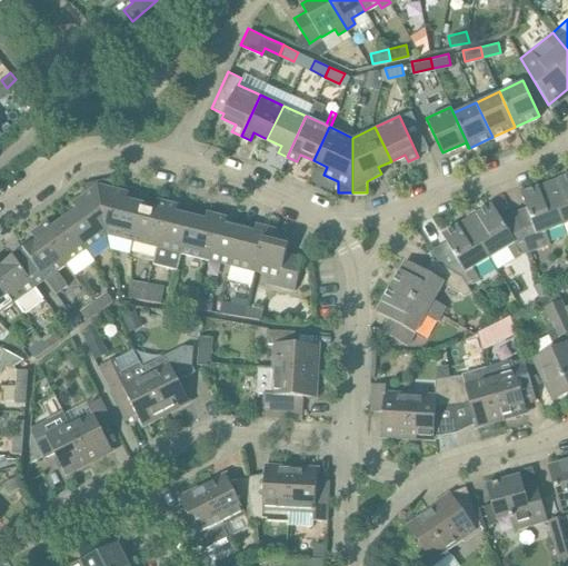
[(559,180),(549,184),(564,222),(567,234),(567,172),(558,177),(559,180)]
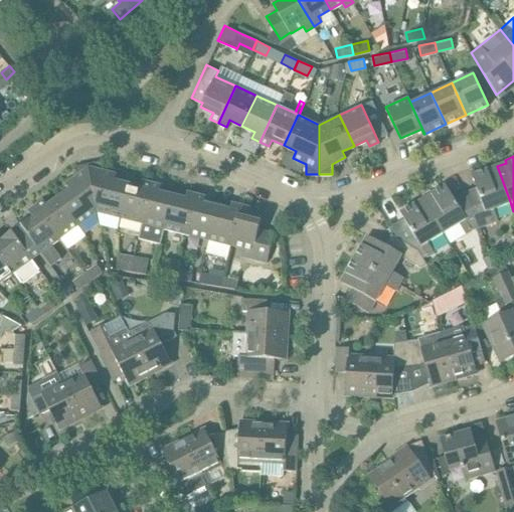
[(97,210),(119,216),(127,183),(114,180),(116,173),(102,170),(100,160),(88,162),(97,210)]
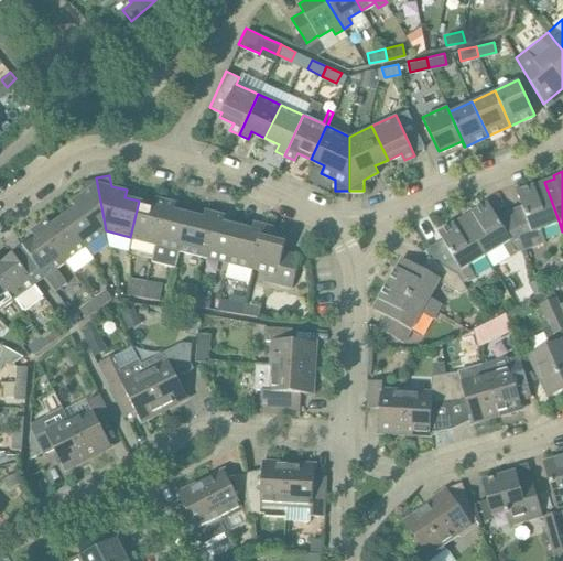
[(76,207),(64,216),(85,246),(106,230),(96,177),(82,181),(84,192),(72,201),(76,207)]
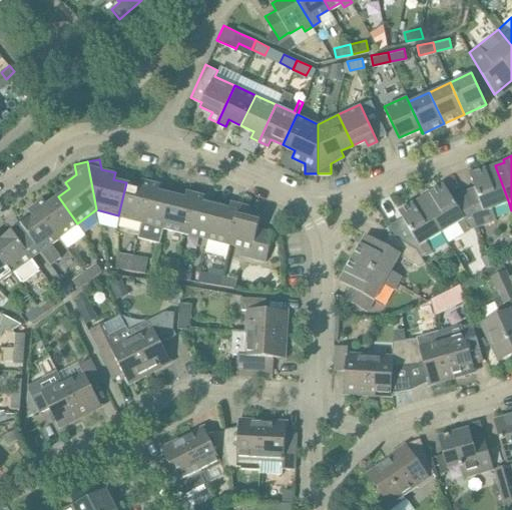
[(463,190),(476,225),(495,218),(491,207),(508,200),(495,165),(486,169),(485,166),(469,172),(474,185),(463,190)]
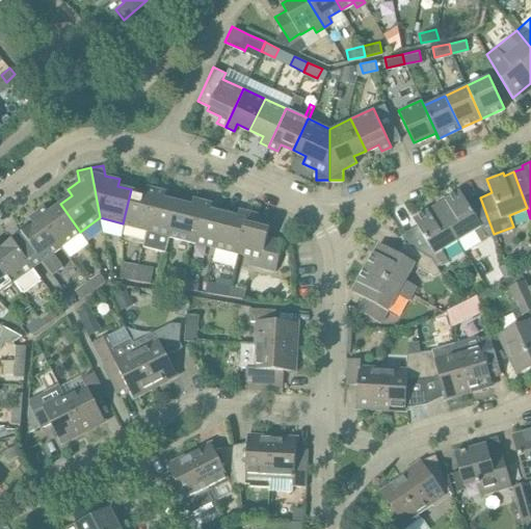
[(123,223),(145,230),(156,188),(147,186),(145,192),(131,189),(123,223)]
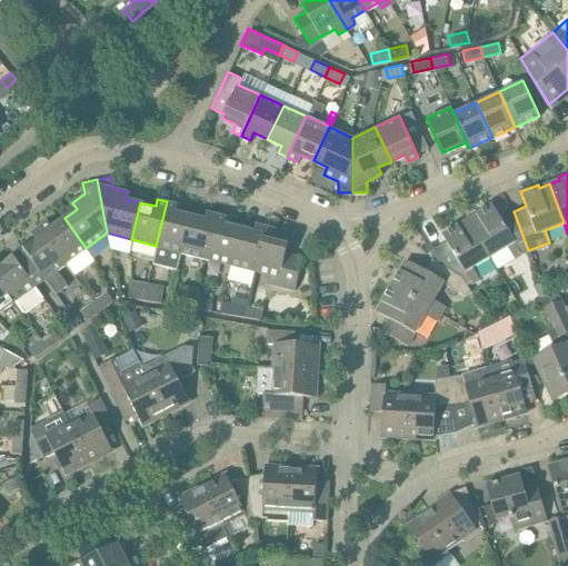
[(180,251),(190,215),(176,211),(177,204),(167,201),(156,246),(151,262),(152,262),(155,257),(166,260),(165,265),(176,268),(180,251)]
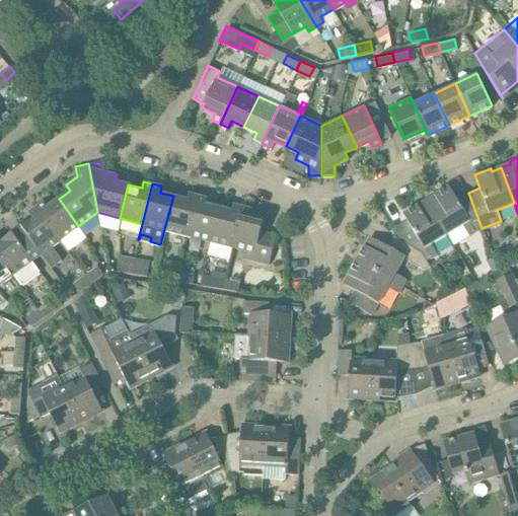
[(472,231),(482,228),(468,193),(457,200),(448,185),(434,194),(435,196),(427,201),(446,233),(462,224),(468,234),(472,231)]
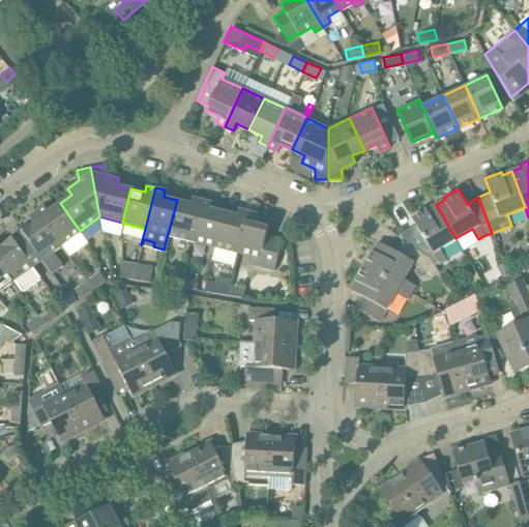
[(168,234),(190,240),(201,199),(192,197),(190,203),(177,200),(168,234)]
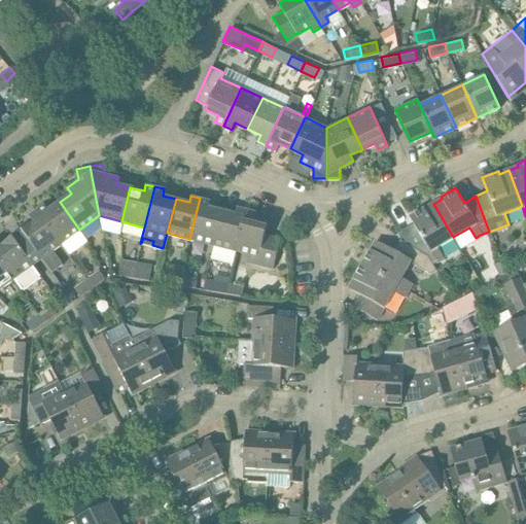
[(189,239),(212,244),(221,210),(208,207),(209,200),(200,198),(189,239)]
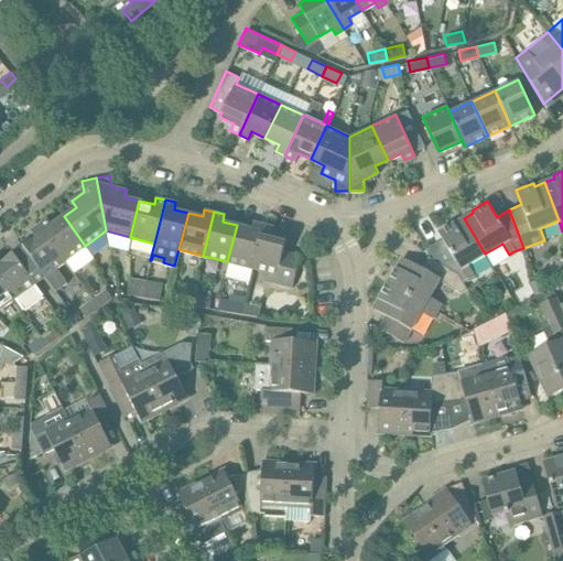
[(47,218),(39,224),(65,260),(85,246),(64,216),(52,224),(47,218)]
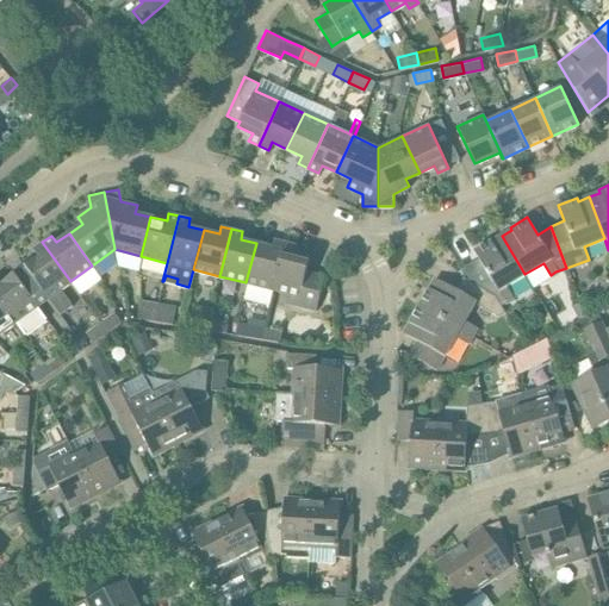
[(470,280),(488,291),(495,294),(499,303),(503,300),(505,303),(514,298),(507,285),(524,274),(502,236),(492,242),(490,238),(473,249),(478,257),(461,267),(470,280)]
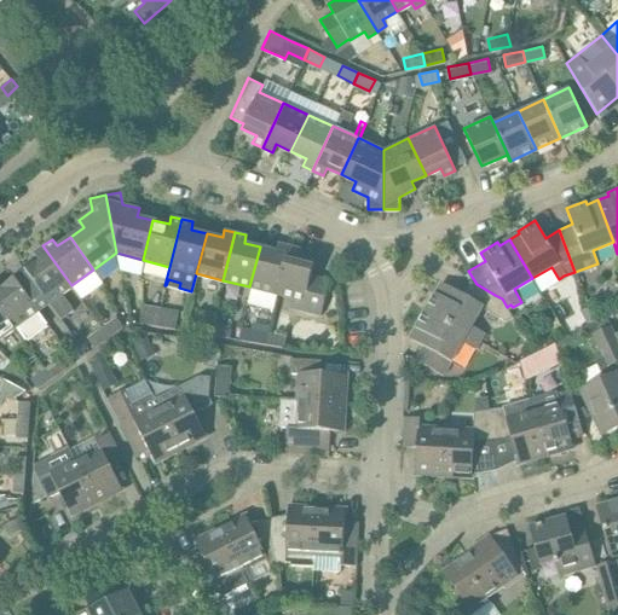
[(249,286),(276,294),(289,245),(278,243),(276,251),(260,247),(249,286)]
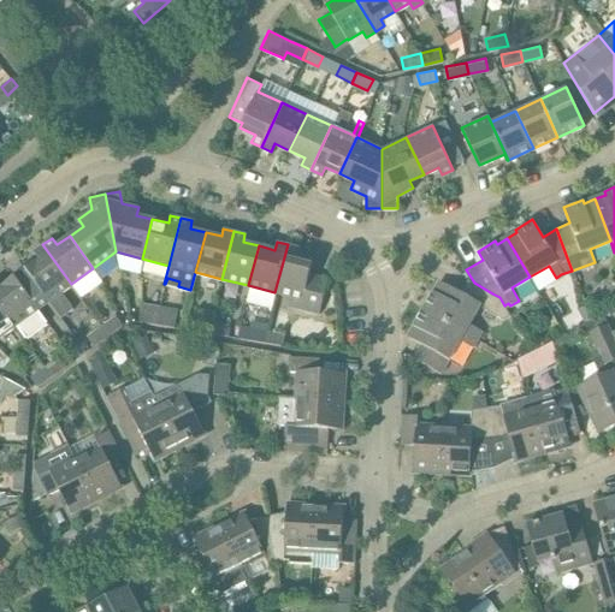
[(13,275),(37,309),(43,304),(48,301),(59,316),(72,307),(61,291),(71,284),(42,244),(34,251),(39,257),(24,268),(19,272),(13,275)]
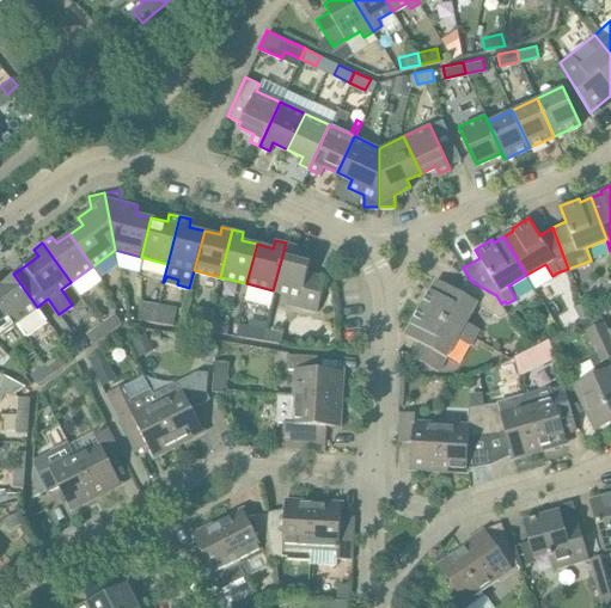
[(286,243),(273,290),(288,294),(286,302),(317,309),(325,276),(307,271),(311,258),(294,253),(297,245),(286,243)]
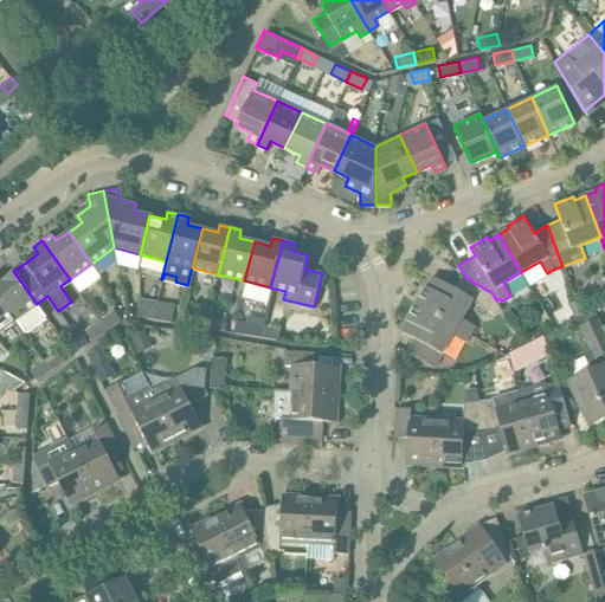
[(0,298),(14,319),(24,332),(45,316),(37,304),(13,271),(0,280),(0,298)]
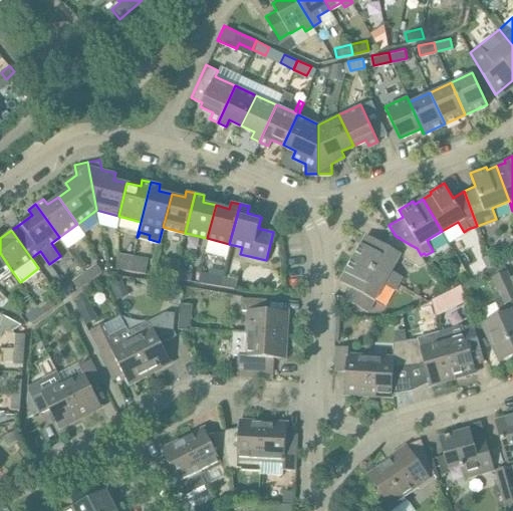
[(360,242),(352,256),(398,282),(402,275),(391,269),(401,253),(386,244),(368,234),(363,243),(360,242)]
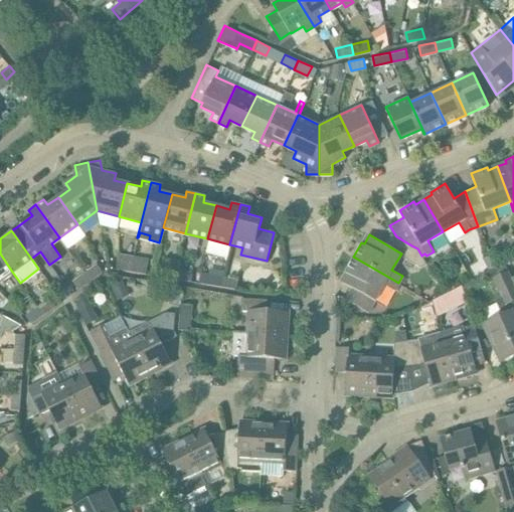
[(425,263),(421,256),(417,248),(411,245),(404,258),(419,267),(425,263)]
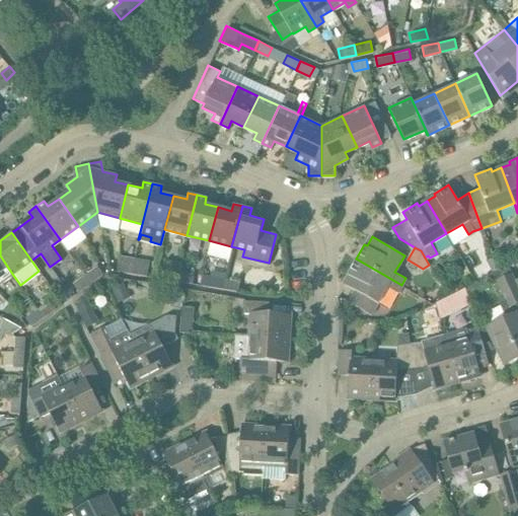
[(0,282),(12,274),(0,255),(0,282)]
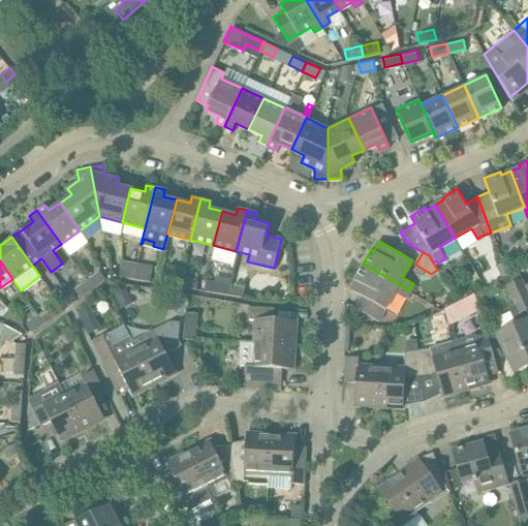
[(409,290),(363,264),(354,278),(356,280),(351,289),(362,295),(354,306),(372,316),(378,320),(395,291),(405,298),(409,290)]
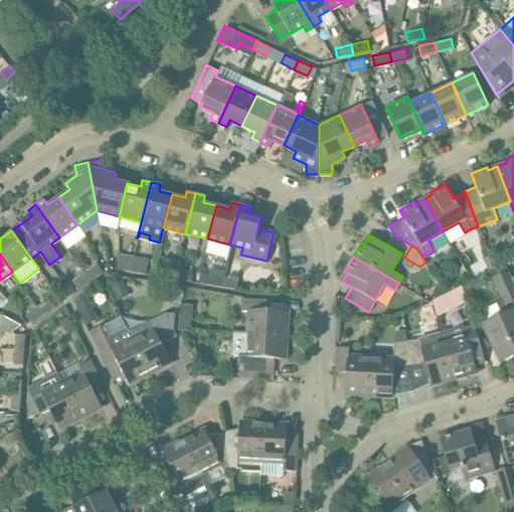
[(116,268),(130,271),(132,261),(117,259),(116,268)]
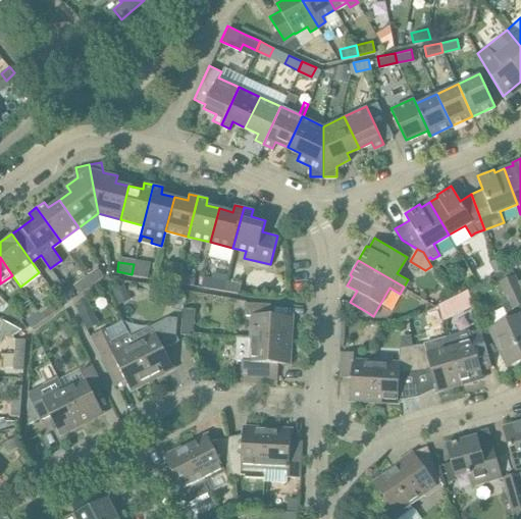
[(134,264),(132,274),(147,276),(148,266),(134,264)]
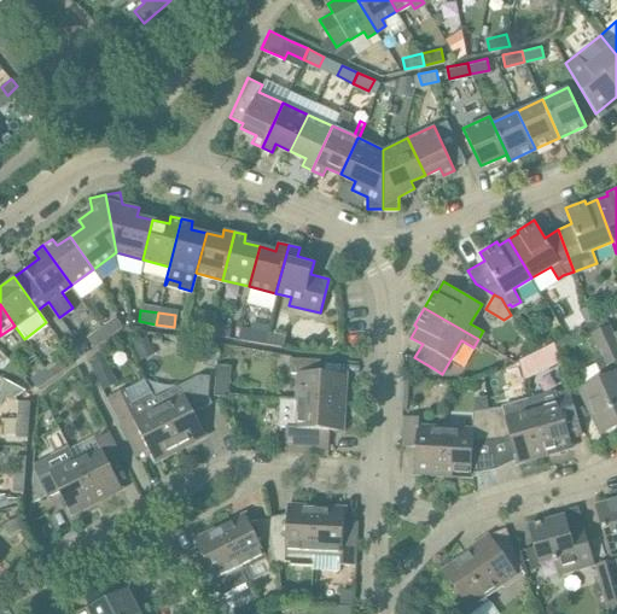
[(81,327),(71,314),(64,320),(73,333),(81,327)]
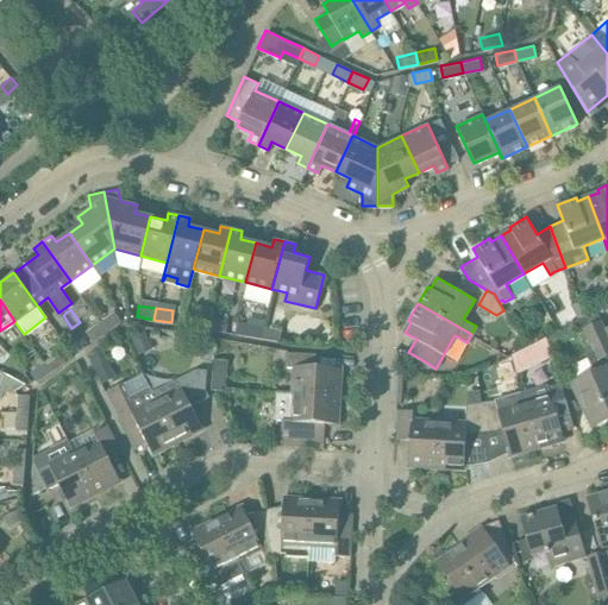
[(120,320),(113,310),(99,321),(106,331),(120,320)]
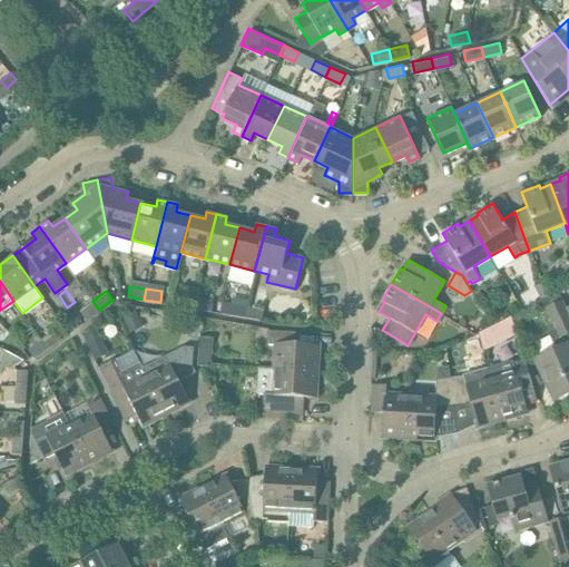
[(178,305),(194,308),(196,297),(179,294),(178,305)]
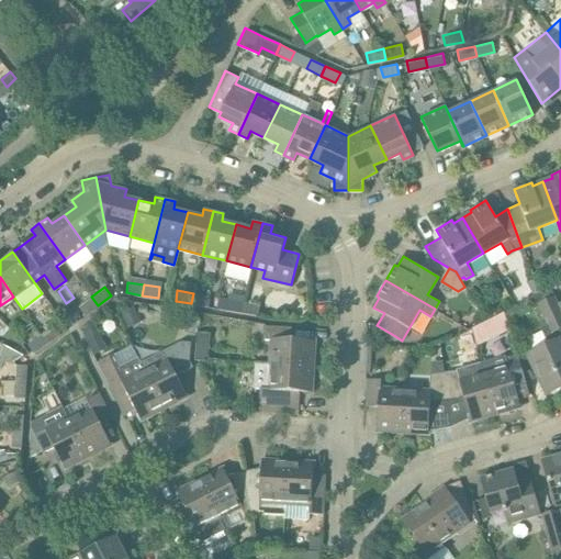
[(193,293),(191,303),(208,306),(209,295),(193,293)]
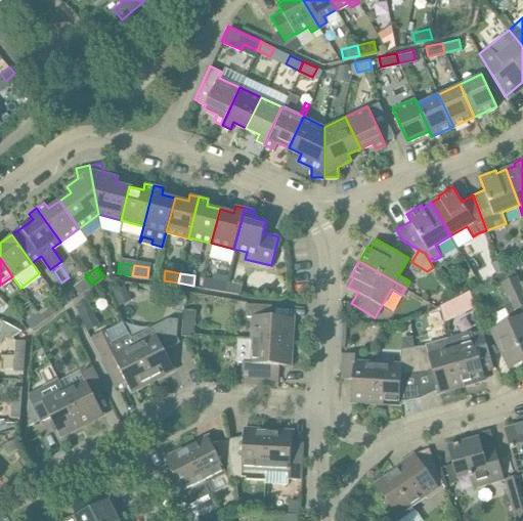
[(502,283),(517,317),(490,330),(508,366),(522,359),(522,291),(516,275),(502,283)]
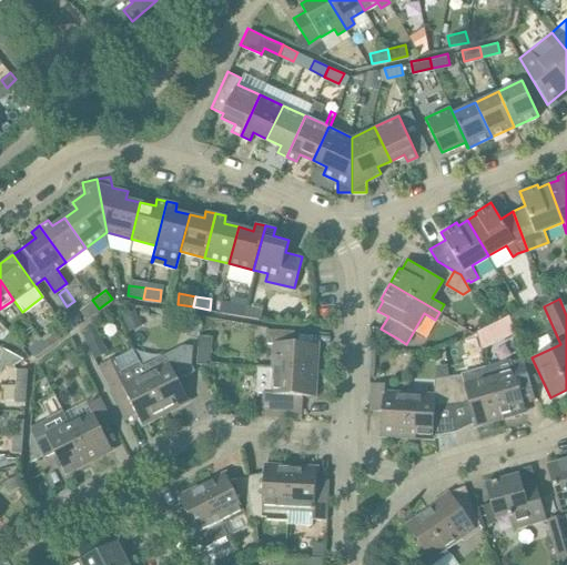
[(99,309),(92,300),(79,309),(85,319),(99,309)]
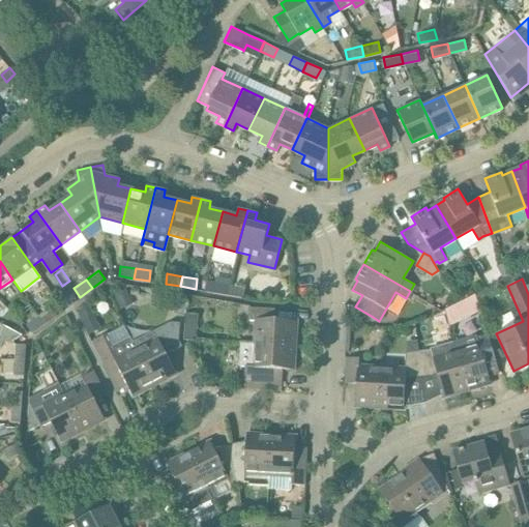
[(212,291),(227,294),(229,284),(213,282),(212,291)]
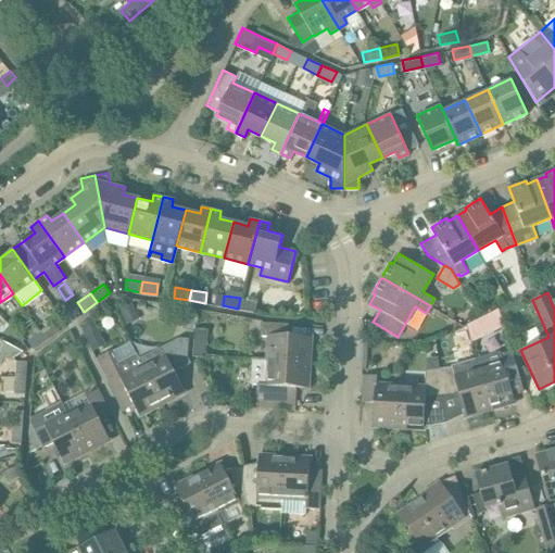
[(240,298),(238,309),(254,311),(256,300),(240,298)]
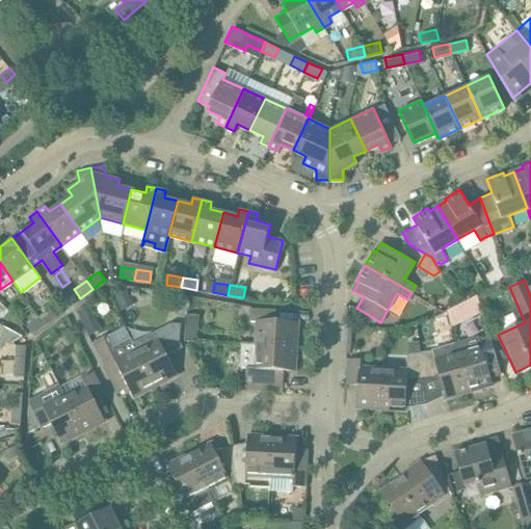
[(446,309),(448,319),(450,326),(481,310),(476,294),(458,302),(446,309)]
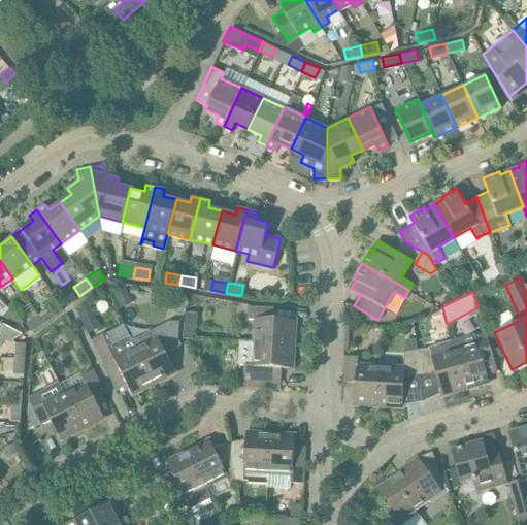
[(89,303),(77,308),(90,332),(101,327),(89,303)]
